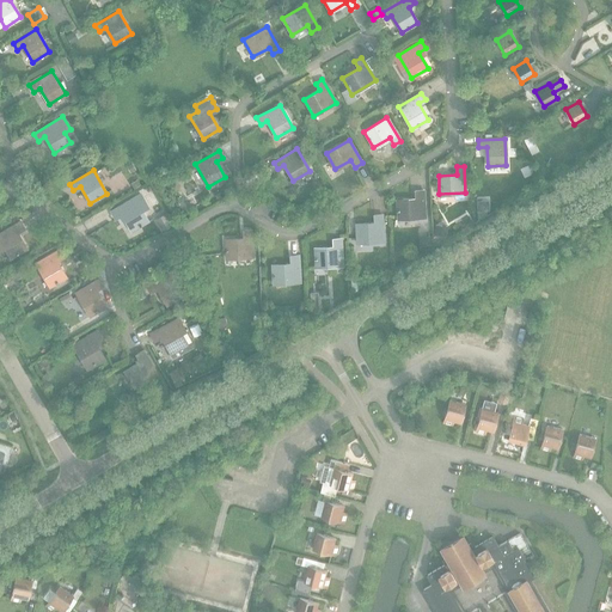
[(397,200),(398,219),(424,216),(423,190),(415,190),(415,199),(397,200)]
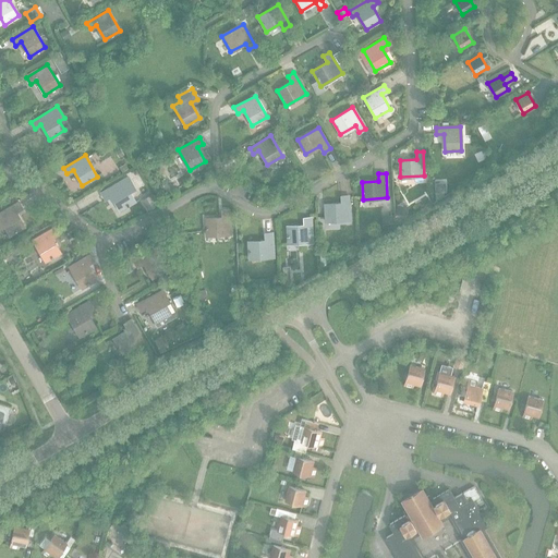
[(119,209),(134,201),(122,180),(100,192),(105,198),(111,195),(119,209)]
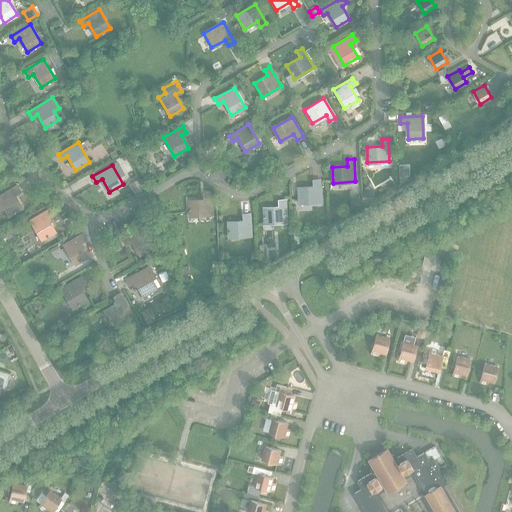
[(129,183),(135,193),(144,188),(139,178),(129,183)]
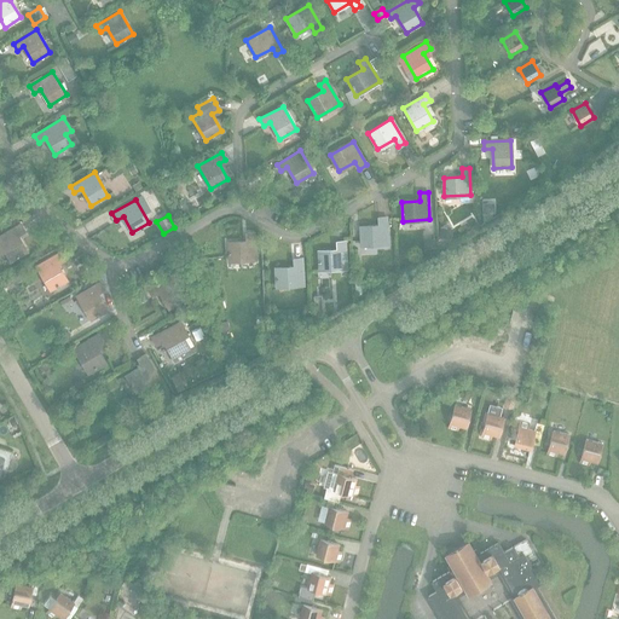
[(360,226),(360,246),(387,244),(386,217),(379,218),(379,226),(360,226)]
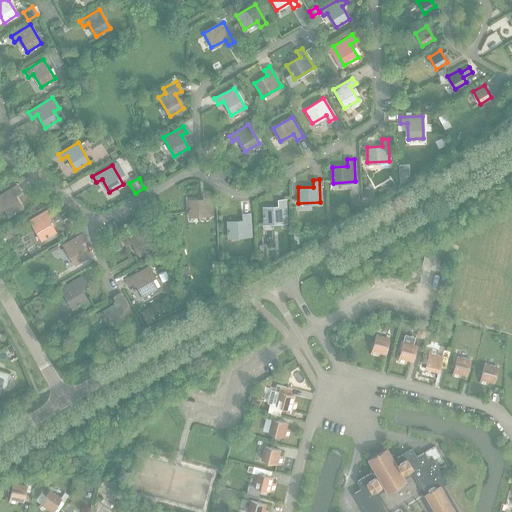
[(0,194),(0,201),(8,216),(22,208),(14,194),(20,191),(16,185),(0,194)]
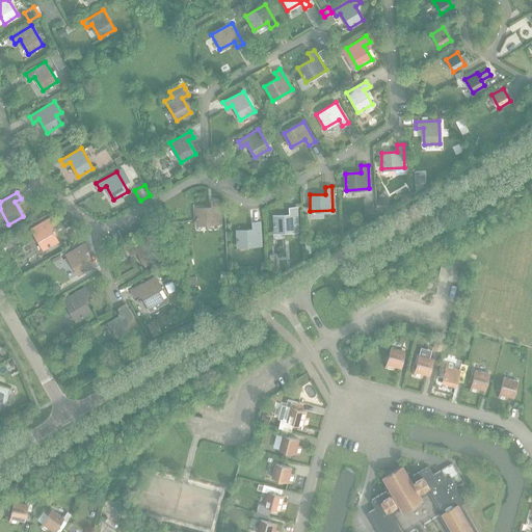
[(195,208),(196,224),(219,223),(218,200),(211,200),(211,207),(195,208)]
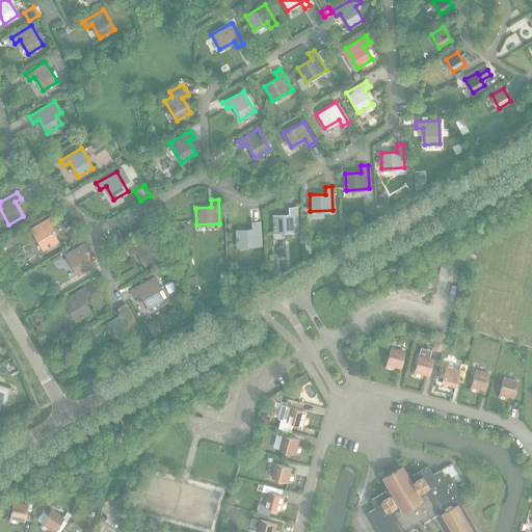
[(273,215),(274,232),(297,231),(296,207),(289,208),(289,214),(273,215)]
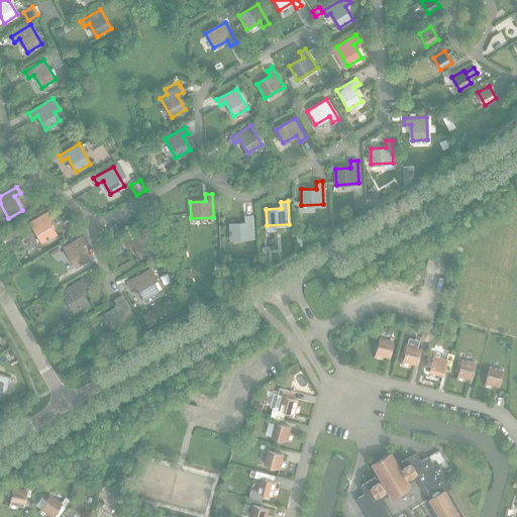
[(30,222),(41,241),(56,233),(47,220),(54,216),(49,211),(30,222)]
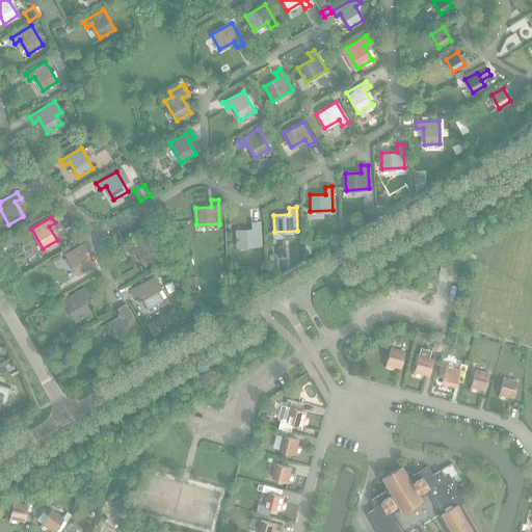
[(236,230),(237,246),(260,245),(259,221),(251,222),(251,229),(236,230)]
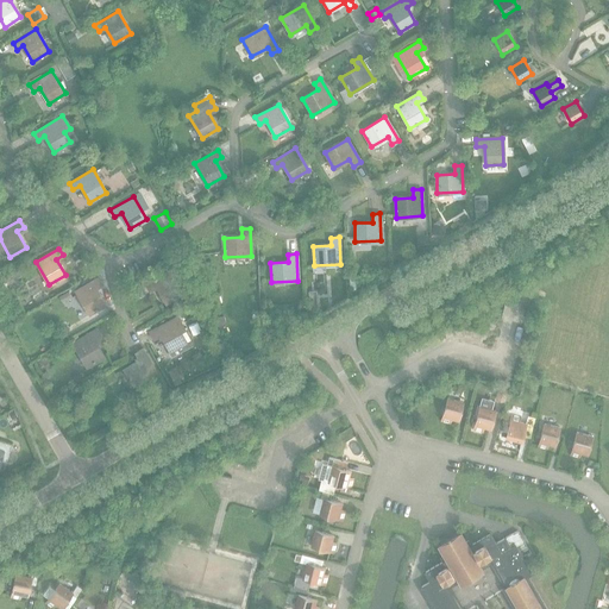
[(165,302),(182,293),(168,270),(145,283),(149,290),(156,287),(165,302)]
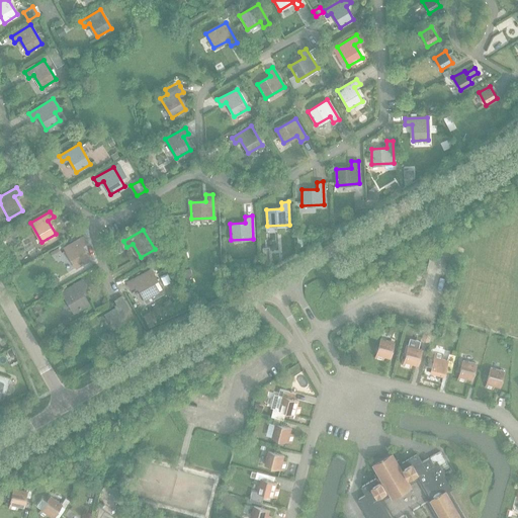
[(64,247),(75,266),(89,258),(81,245),(87,241),(83,236),(64,247)]
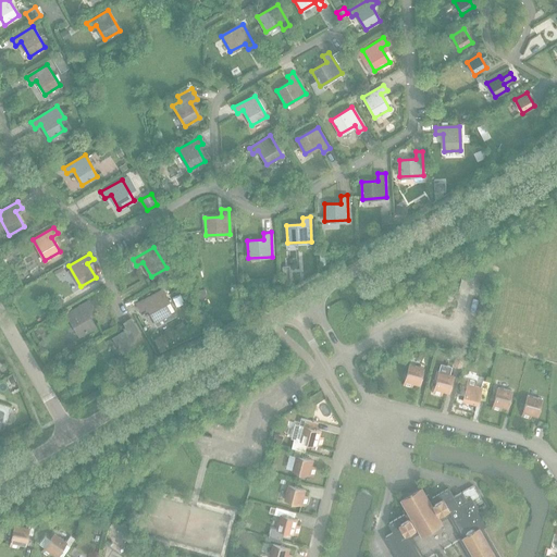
[(155,321),(170,312),(158,292),(136,302),(140,309),(146,306),(155,321)]
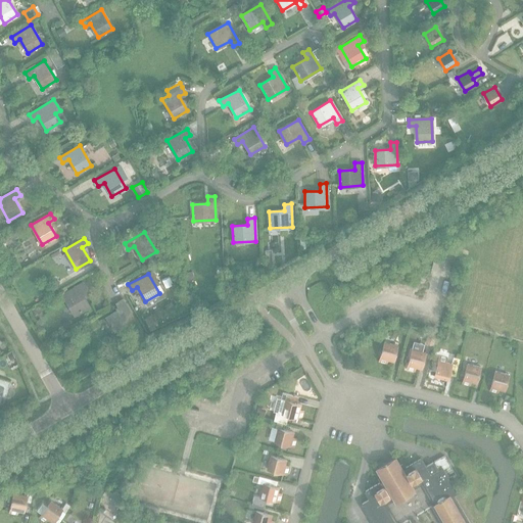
[(62,294),(74,314),(88,305),(80,292),(85,289),(82,283),(62,294)]
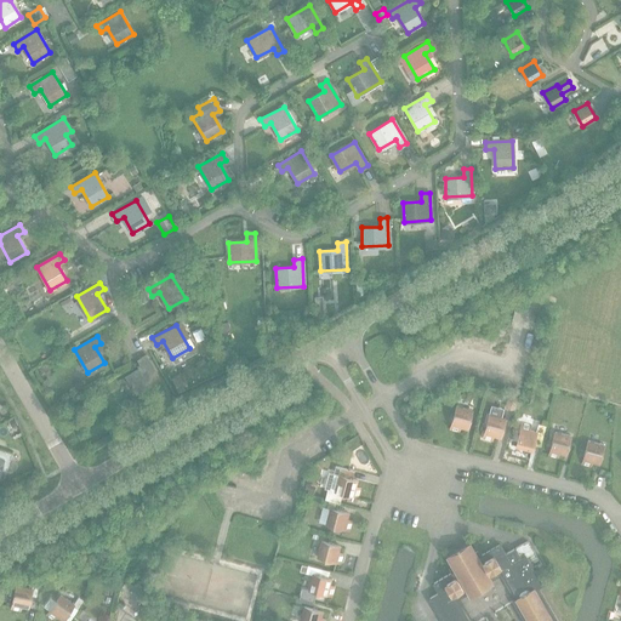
[(125,376),(135,393),(158,380),(144,355),(137,359),(142,366),(125,376)]
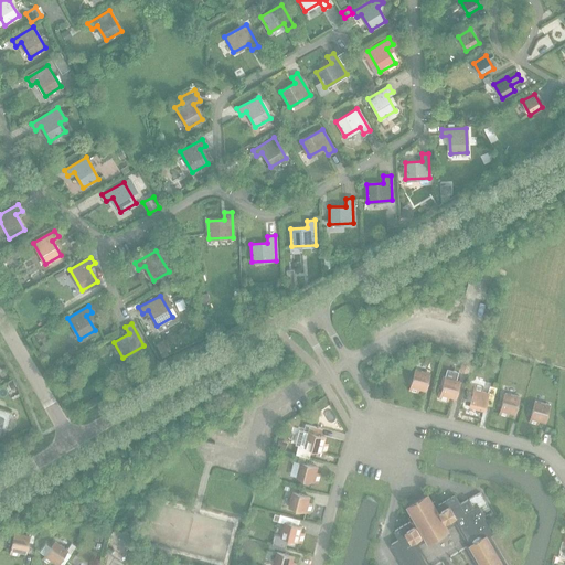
[(418,388),(425,391),(429,373),(415,369),(409,391),(417,393),(418,388)]
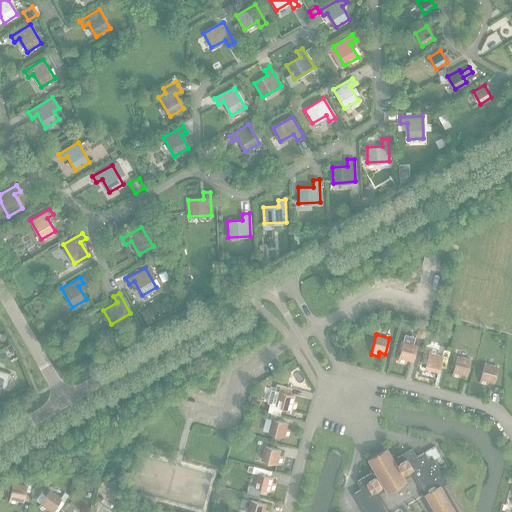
[(407,360),(412,361),(416,345),(403,342),(398,361),(406,363),(407,360)]
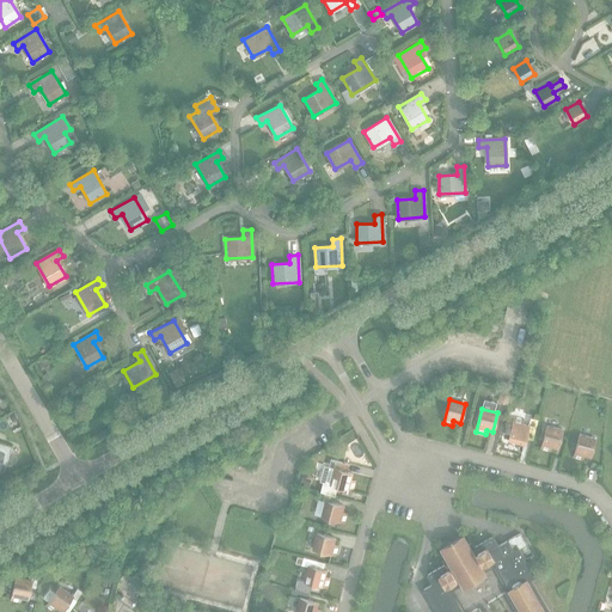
[(530,417),(528,426),(522,424),(524,420),(514,417),(508,441),(524,445),(527,432),(534,433),(538,420),(530,417)]
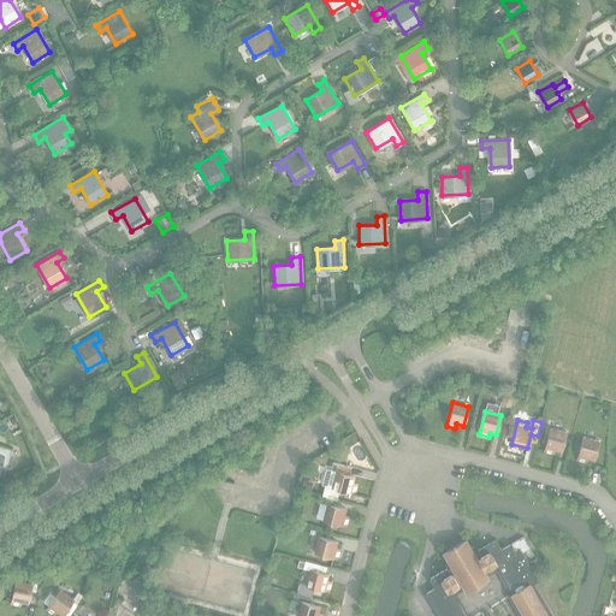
[(555,450),(561,451),(566,432),(550,428),(544,452),(554,455),(555,450)]
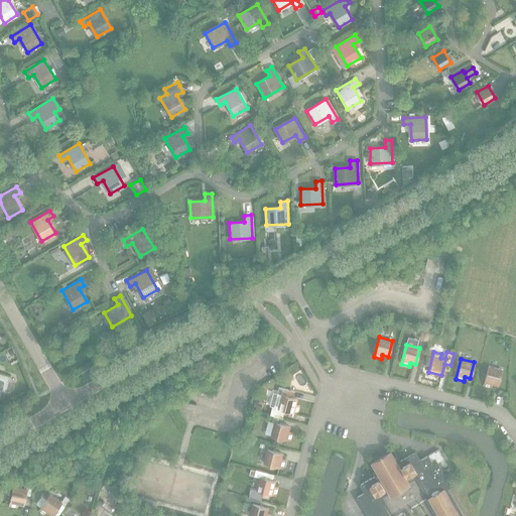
[(492,384),(497,385),(502,370),(489,366),(483,386),(491,388),(492,384)]
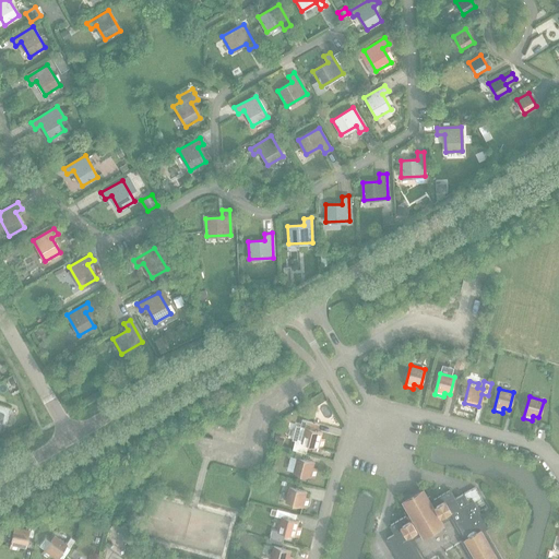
[(0,423),(6,424),(11,407),(0,403),(0,423)]
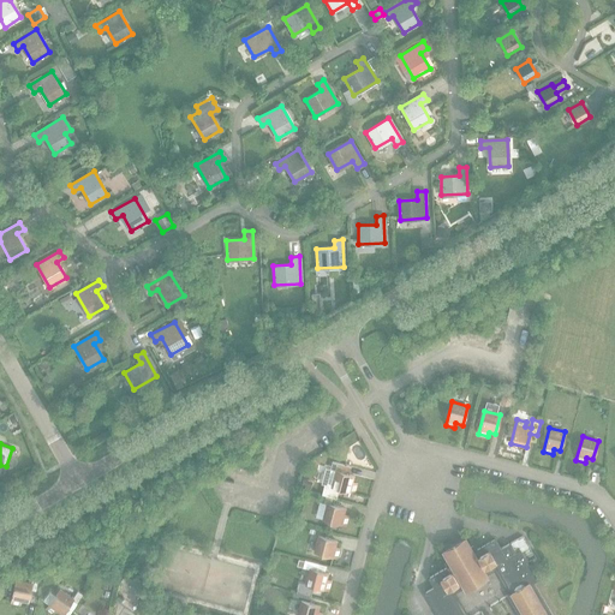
[(326,469),(322,483),(324,484),(321,494),(336,499),(339,488),(354,493),(357,483),(352,482),(354,476),(342,472),(345,465),(332,461),(329,469),(326,469)]
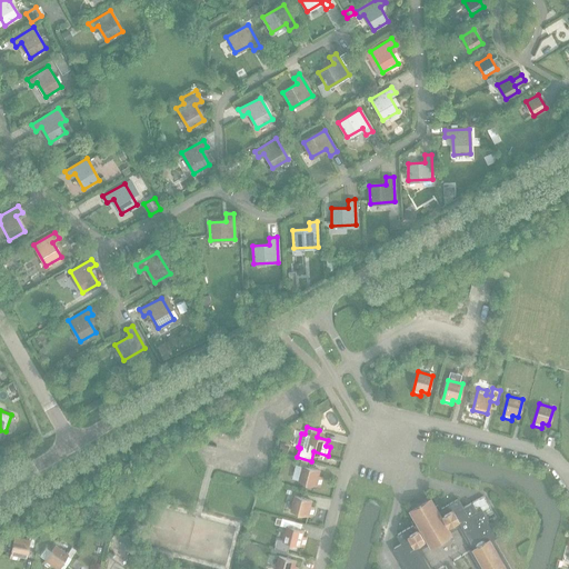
[(298,480),(320,486),(322,477),(318,476),(320,470),(306,467),(307,460),(301,459),(299,465),(302,466),(298,480)]
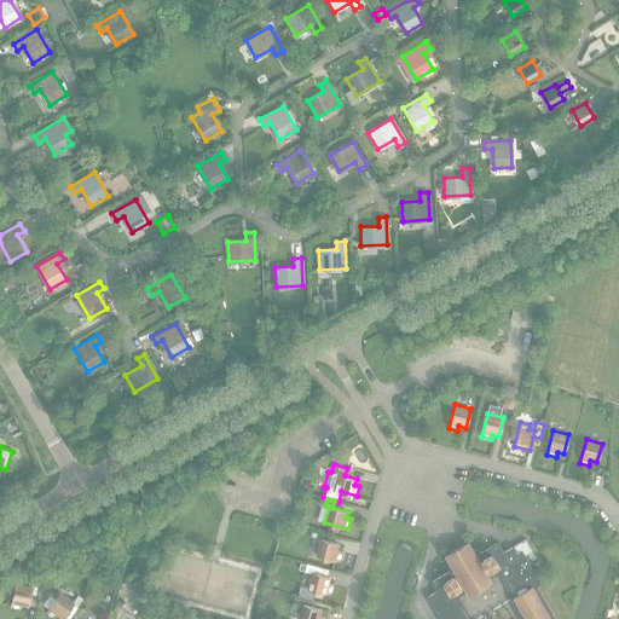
[(316,555),(340,561),(342,551),(337,550),(339,544),(319,539),(316,555)]
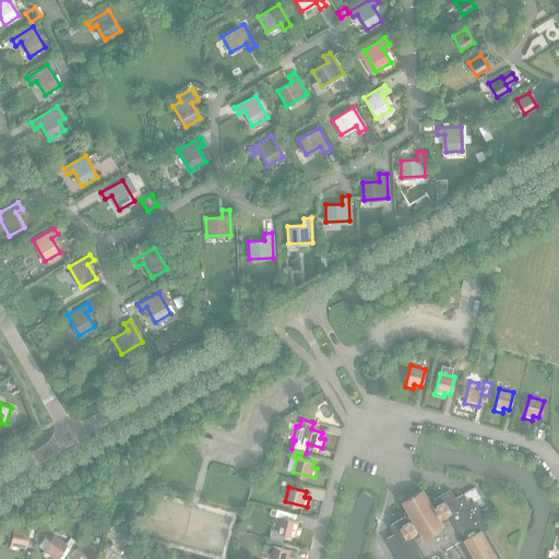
[(385,538),(378,543),(387,558),(421,558),(418,552),(409,537),(427,527),(451,513),(461,530),(465,538),(461,540),(472,558),(501,558),(484,528),(488,526),(480,513),(485,511),(488,509),(475,487),(463,494),(455,498),(450,489),(433,499),(430,496),(426,498),(421,489),(409,496),(404,500),(408,508),(404,511),(406,515),(390,525),(394,534),(385,538)]
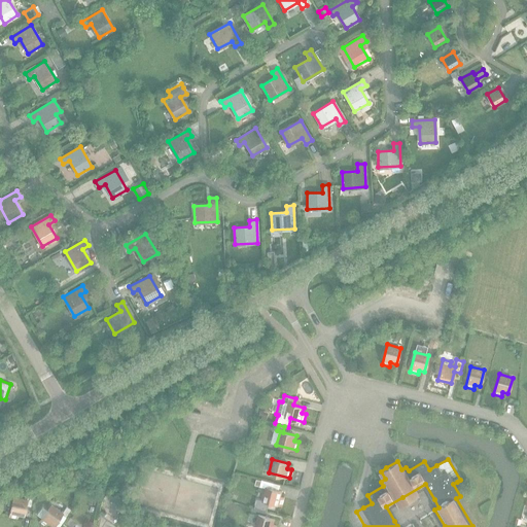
[(256,498),(254,507),(266,511),(268,502),(282,505),(284,497),(280,497),(281,491),(272,489),(273,483),(261,480),(259,486),(265,487),(261,499),(256,498)]
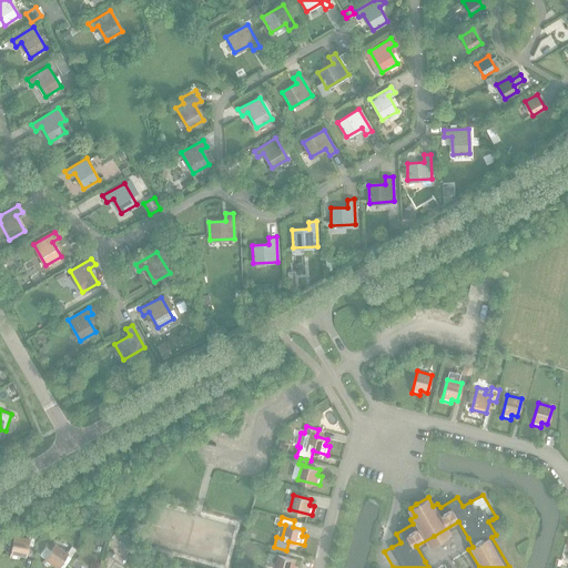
[(20,555),(26,556),(29,538),(14,535),(10,557),(19,559),(20,555)]
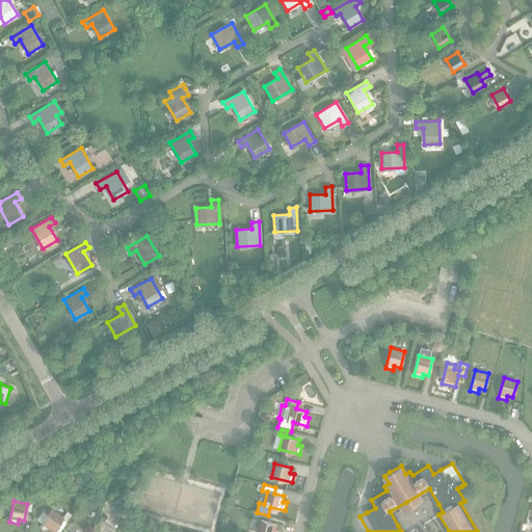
[(68,511),(63,517),(52,509),(40,527),(47,531),(49,528),(54,531),(62,519),(65,522),(71,514),(68,511)]
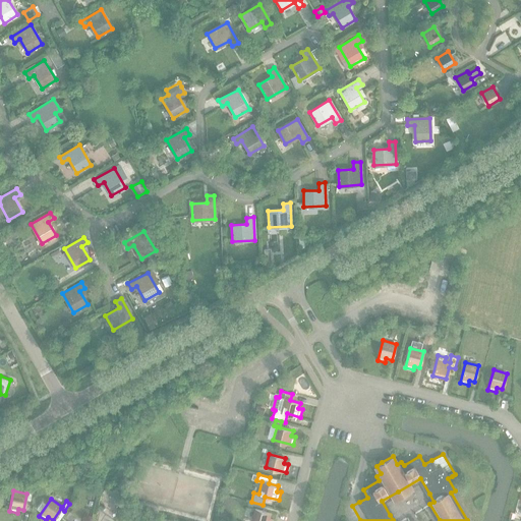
[(250,520),(273,520),(274,520),(270,519),(271,513),(254,509),(250,520)]
